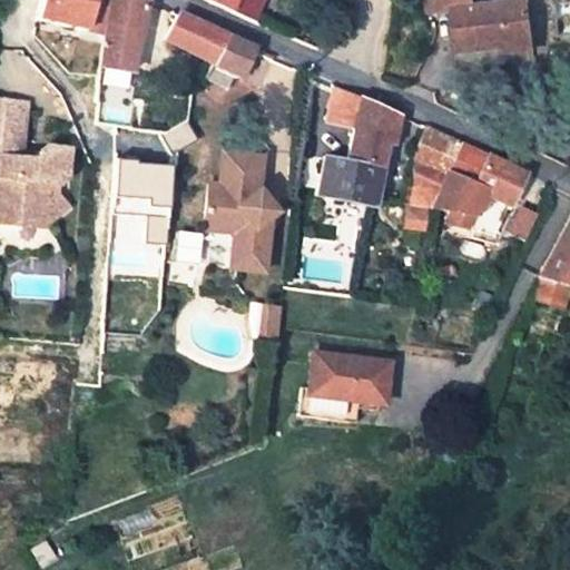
[(108,0),(40,0),(36,20),(104,37),(108,0)]
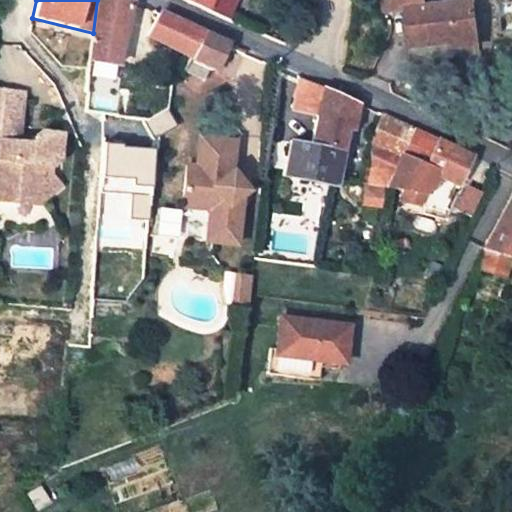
[(118,64),(131,2),(127,0),(97,0),(93,33),(89,59),(118,64)]
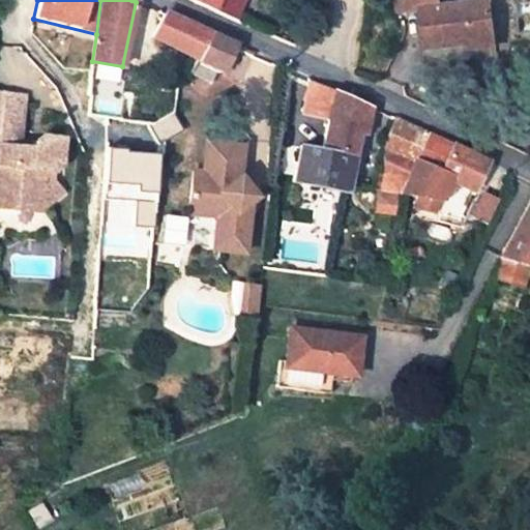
[(189,0),(233,19),(239,0),(189,0)]
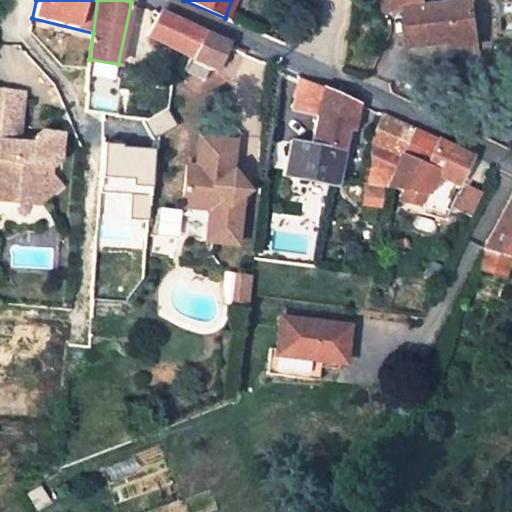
[(478,45),(472,4),(424,9),(423,0),(382,0),(383,13),(405,11),(410,48),(454,43),(454,47),(478,45)]
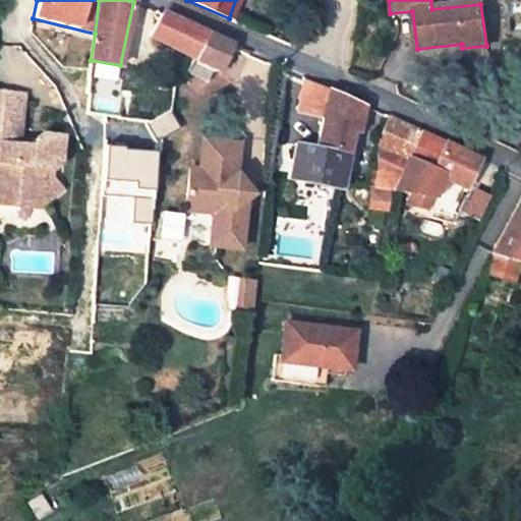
[(206,34),(163,15),(153,38),(192,59),(193,56),(206,34)]
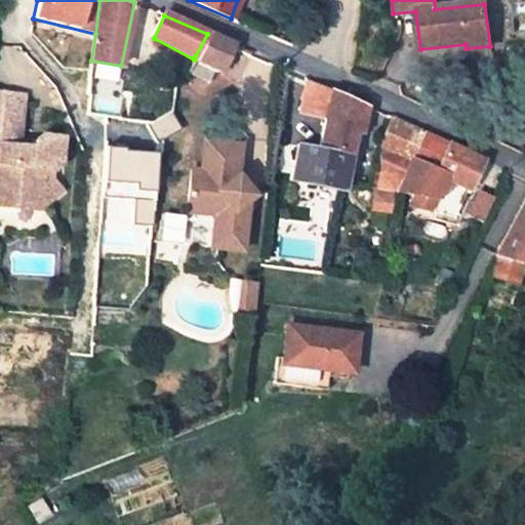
[(232,46),(207,34),(195,56),(219,70),(232,46)]
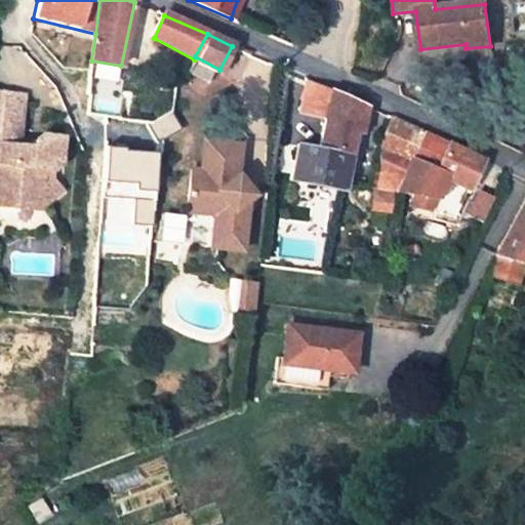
[(307,80),(299,113),(325,119),(331,90),(307,80)]
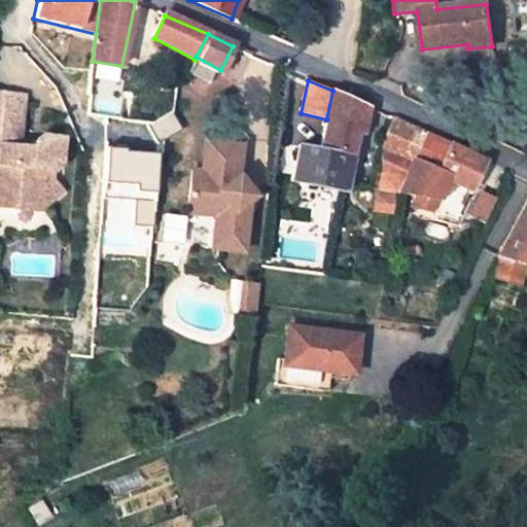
[(0,91),(0,206),(16,208),(32,196),(41,207),(61,190),(51,178),(51,171),(59,165),(62,137),(40,135),(32,141),(32,147),(19,145),(24,94),(0,91)]
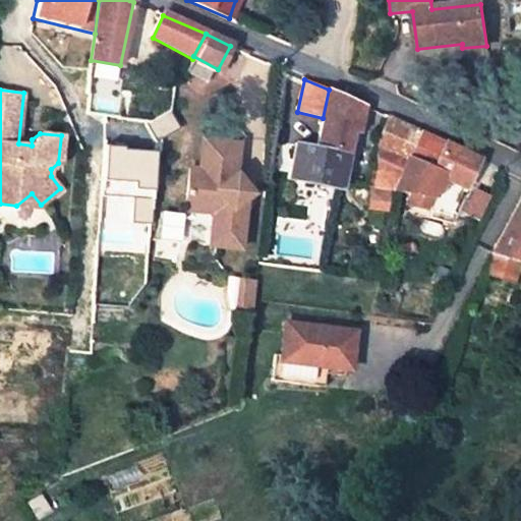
[(321,127),(316,148),(346,154),(351,132),(357,103),(329,90),(323,118),(321,127)]
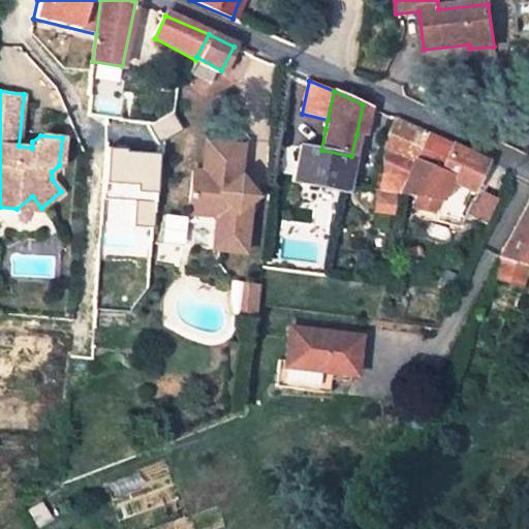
[(356,134),(364,136),(370,107),(363,104),(356,134)]
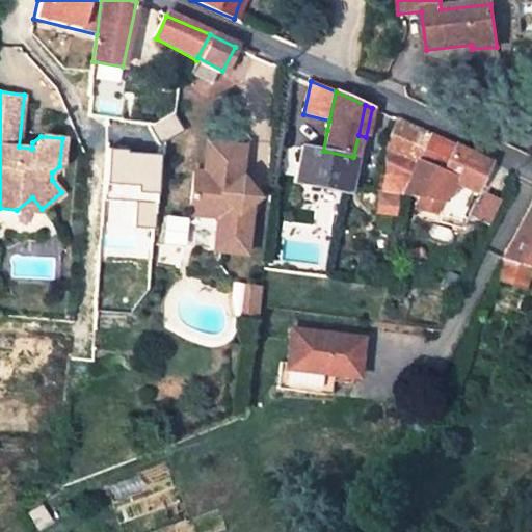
[(329,121),(303,114),(301,125),(327,130),(329,121)]
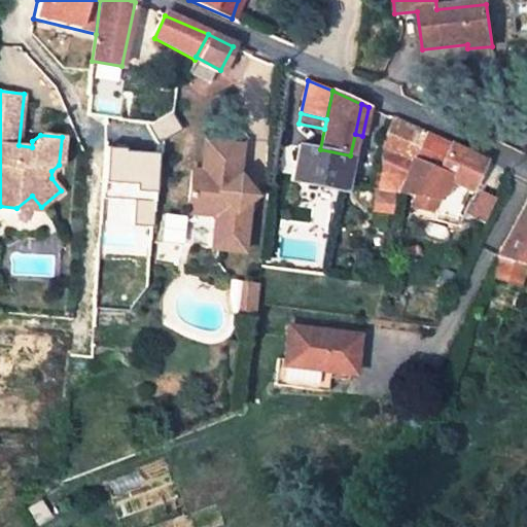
[(438,201),(448,180),(469,191),(484,162),(432,136),(392,117),(381,149),(413,163),(406,177),(398,194),(438,201)]
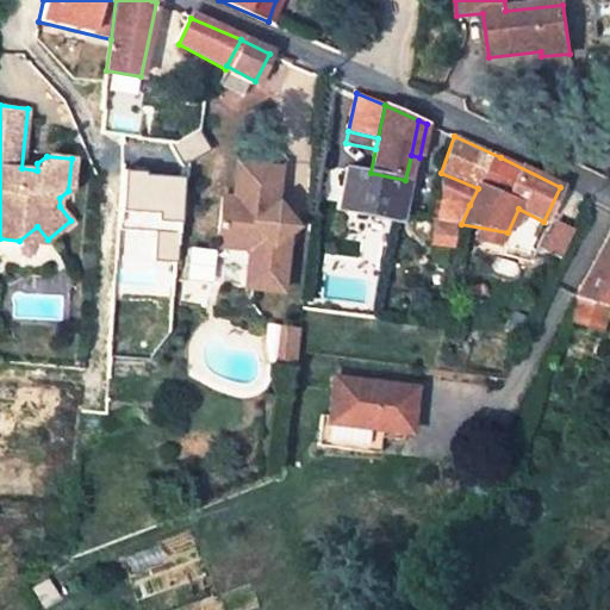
[(278,200),(284,166),(242,159),(236,193),(224,191),(216,242),(250,248),(247,268),(254,268),(253,286),(282,290),(292,229),(286,221),(290,216),(278,200)]
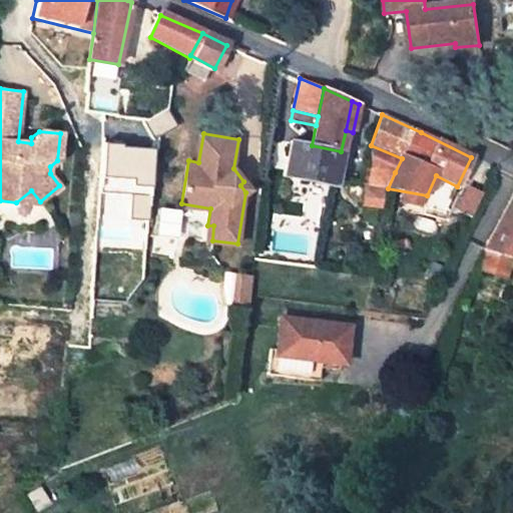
[(312,145),(293,141),(284,176),(295,178),(313,182),(334,186),(341,151),(312,145)]
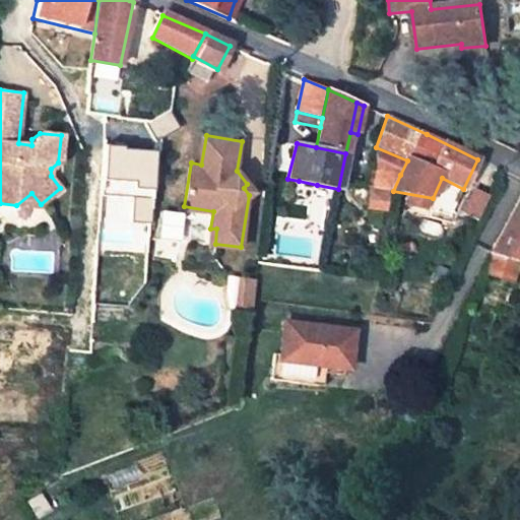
[(400,175),(373,170),(371,188),(393,191),(400,175)]
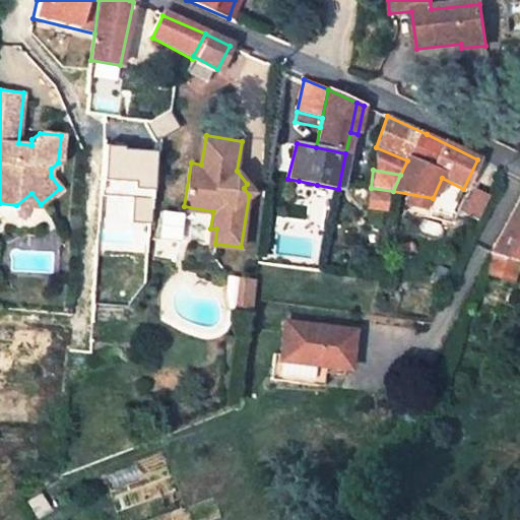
[(297,192),(315,195),(317,185),(299,181),(297,192)]
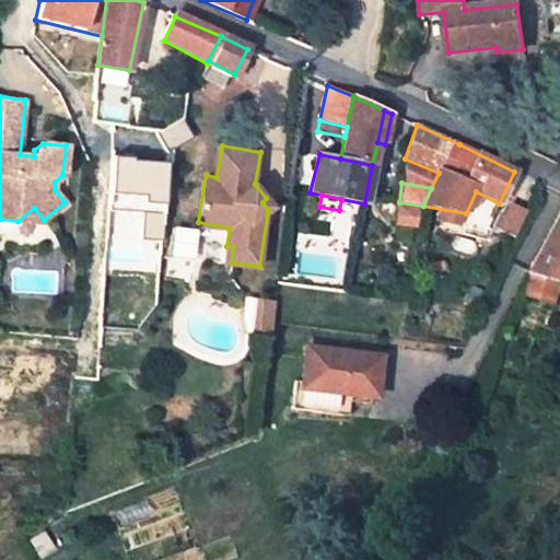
[(493,232),(512,238),(522,210),(503,203),(493,232)]
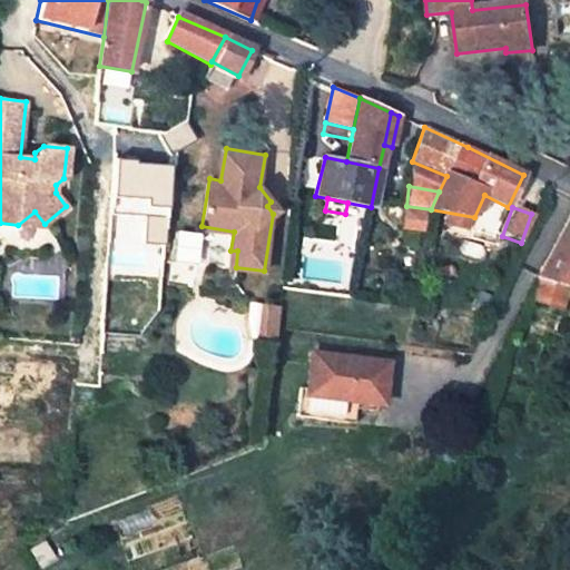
[(35,212),(18,225),(40,228),(45,224),(35,212)]
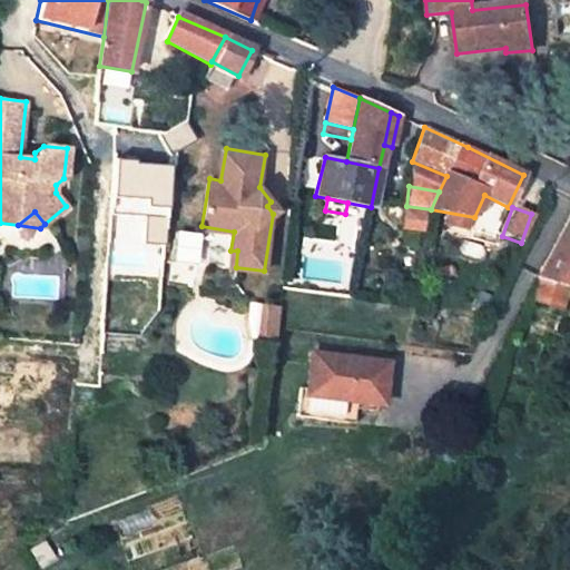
[(569,287),(569,284),(569,216),(537,278),(541,279),(569,287)]
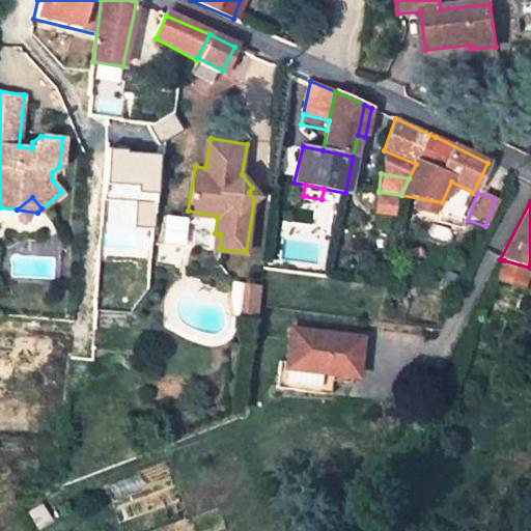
[(498,279),(524,286),(530,268),(504,260),(498,279)]
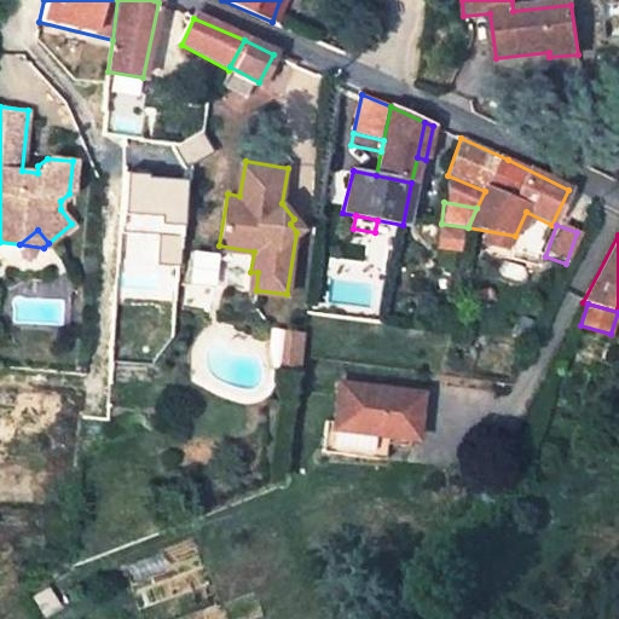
[(281,368),(299,370),(304,330),(285,328),(281,368)]
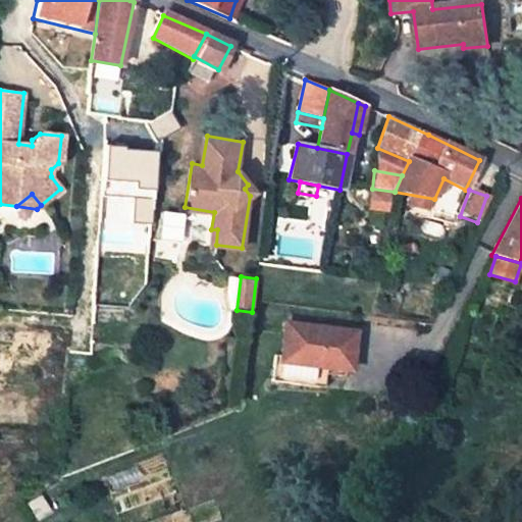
[(350,372),(355,332),(286,324),(282,355),(281,364),(325,369),(350,372)]
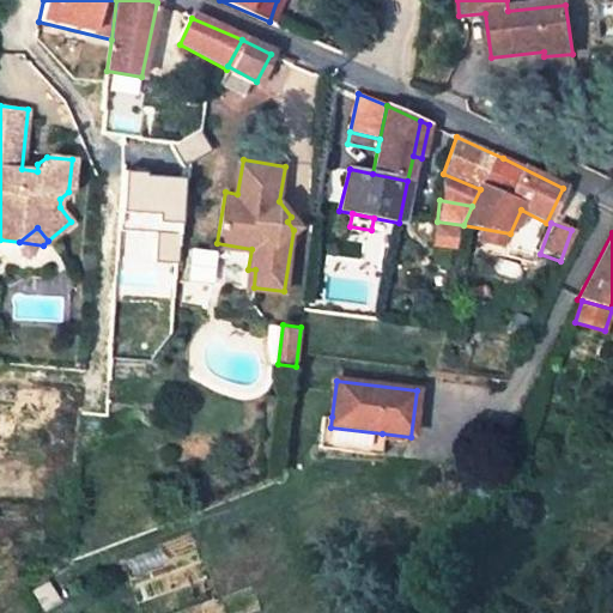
[(321,448),(380,455),(382,434),(331,428),(332,417),(325,417),(321,448)]
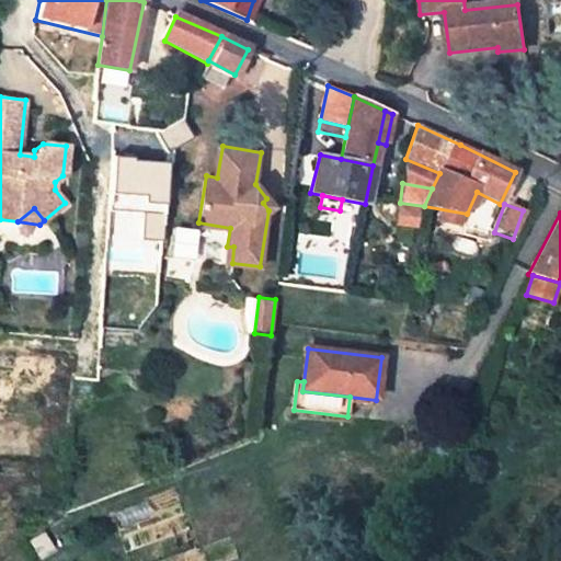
[(30,541),(41,560),(54,551),(44,534),(30,541)]
